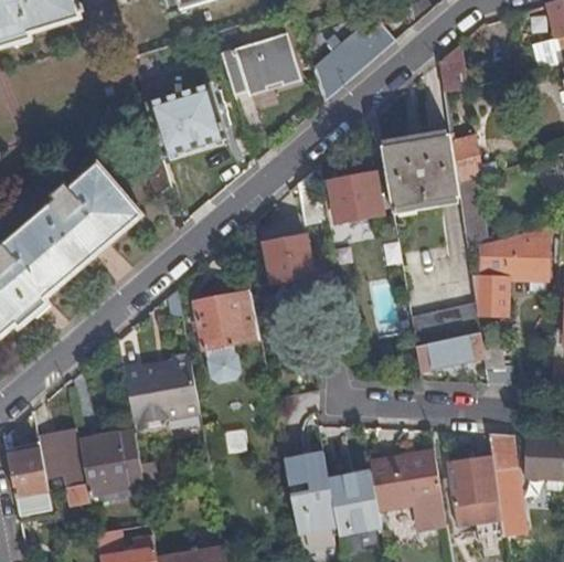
[(0,34),(45,21),(84,9),(82,1),(77,1),(77,0),(0,0),(0,34)]
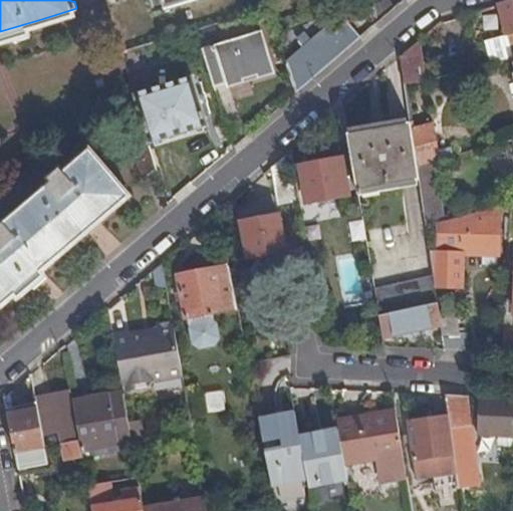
[(162,0),(165,9),(194,0),(162,0)]
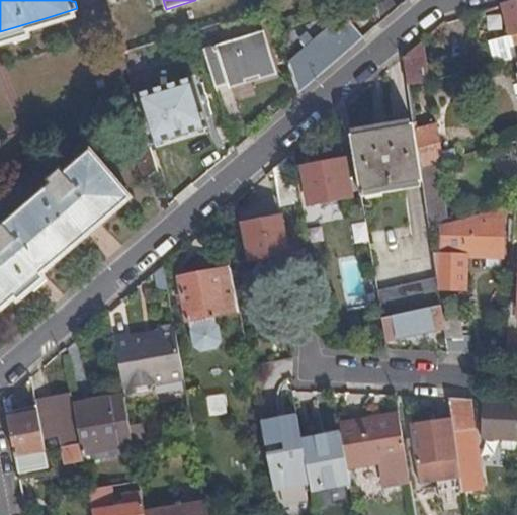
[(381,0),(371,6),(376,24),(398,5),(394,0),(381,0)]
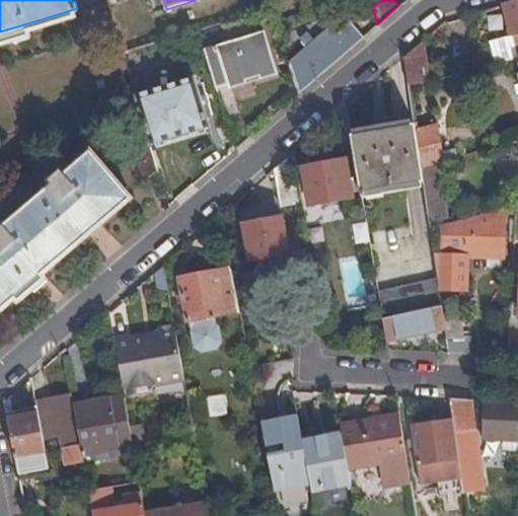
[(510,0),(503,3),(511,33),(488,40),(494,62),(517,55),(515,49),(517,48),(517,0),(510,0)]
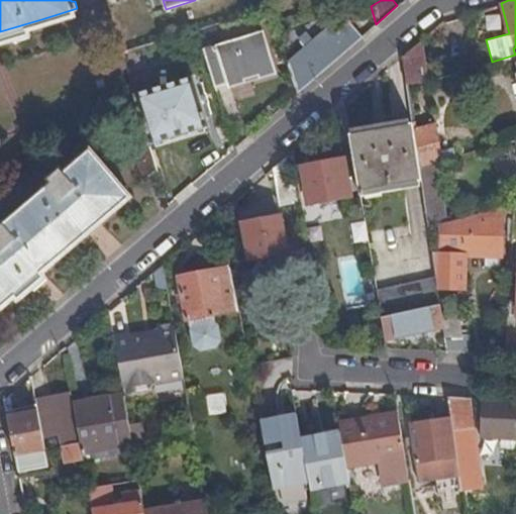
[(346,15),(289,65),(296,92),(363,35),(346,15)]
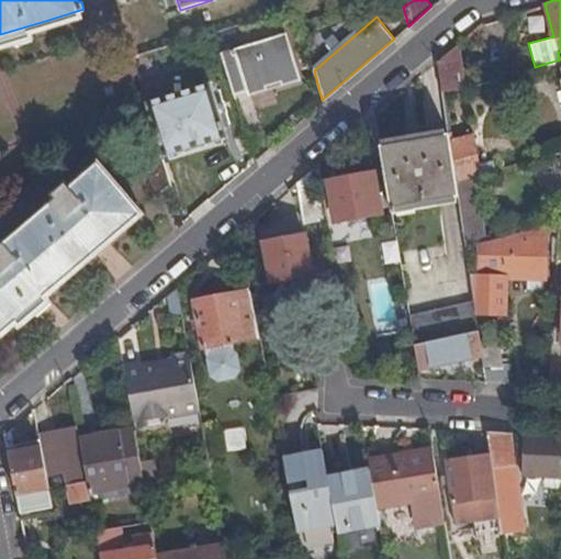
[(0,38),(47,25),(45,21),(0,34),(0,38)]
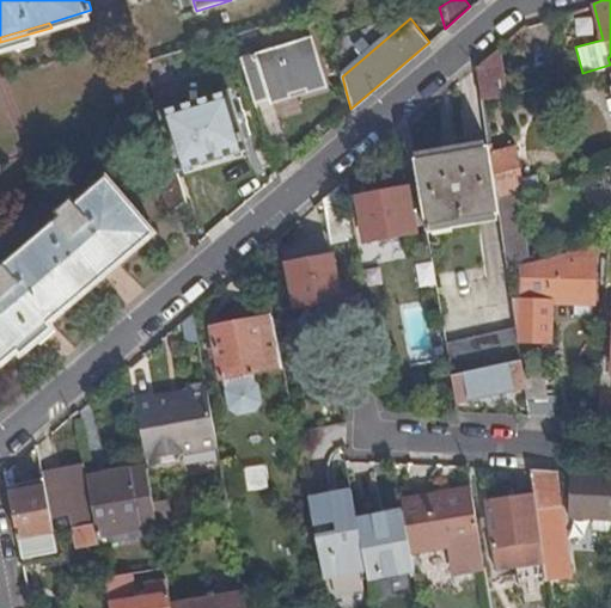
[(309,36),(242,55),(255,99),(270,94),(270,98),(323,81),(309,36)]
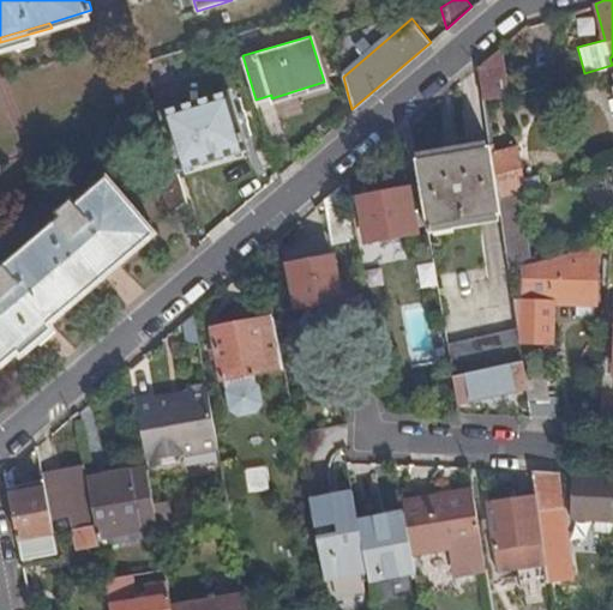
[(498,47),(475,66),(481,98),(484,98),(497,96),(506,95),(498,47)]
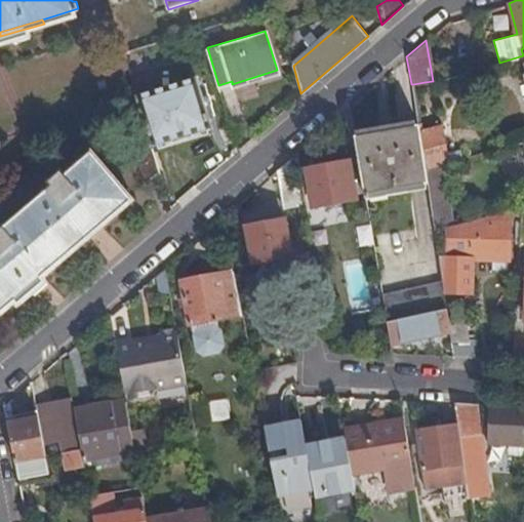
[(197,75),(136,92),(151,144),(152,145),(212,125),(197,75)]
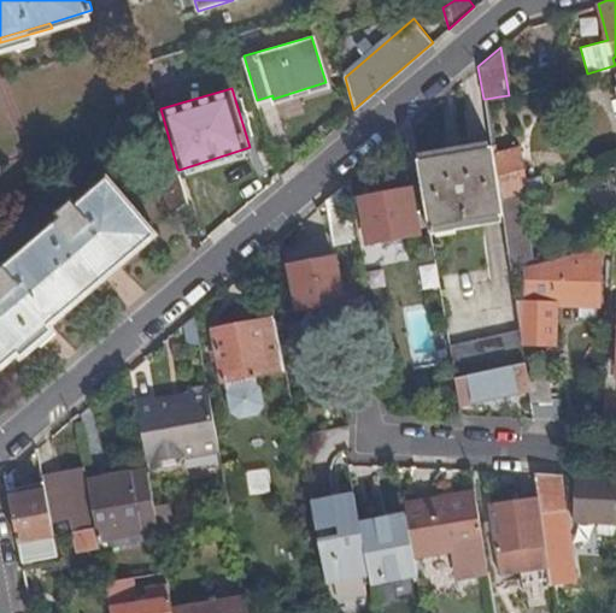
[(433,227),(502,216),(500,210),(499,199),(500,198),(493,153),(492,146),(416,159),(429,233),(433,233),(433,227)]
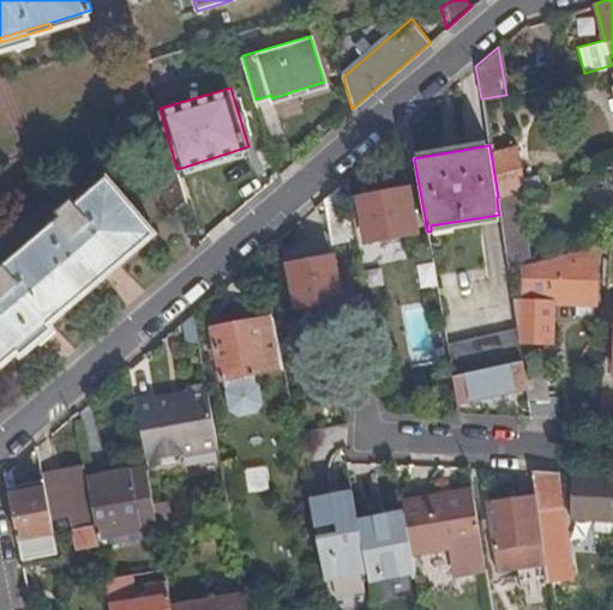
[(498,197),(517,192),(540,185),(539,174),(522,177),(517,145),(491,152),(498,197)]
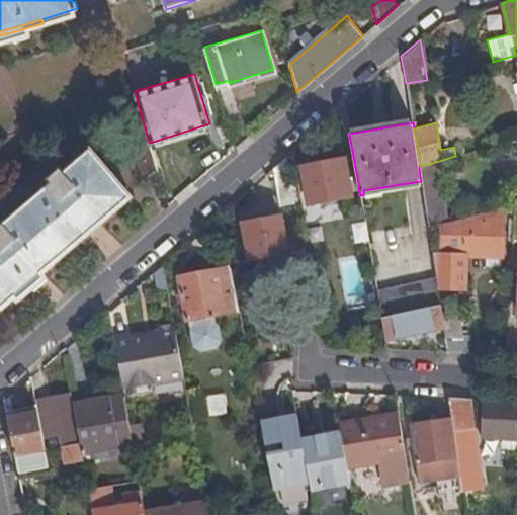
[(150,143),(149,142),(134,146),(144,176),(157,167),(150,143)]
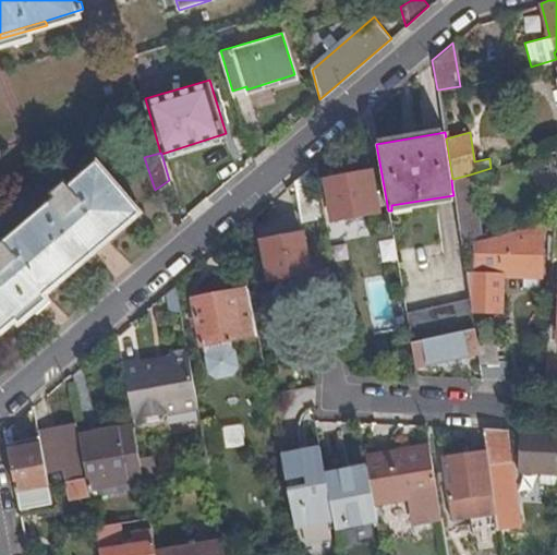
[(94,244),(124,218),(138,207),(98,160),(71,183),(68,180),(55,190),(58,194),(0,242),(0,324),(14,313),(17,316),(59,280),(57,277),(80,257),(94,244)]
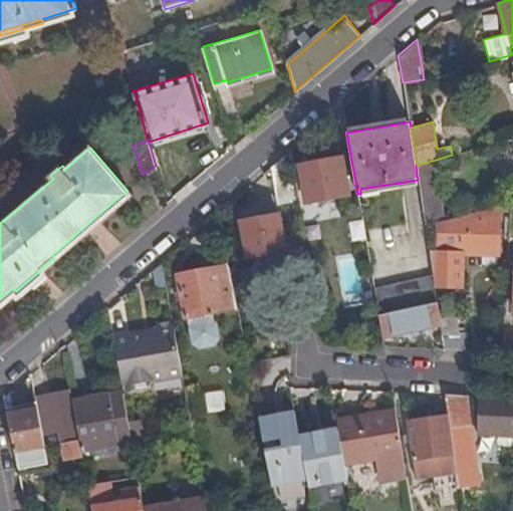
[(275,203),(293,200),(285,153),(269,167),(275,203)]
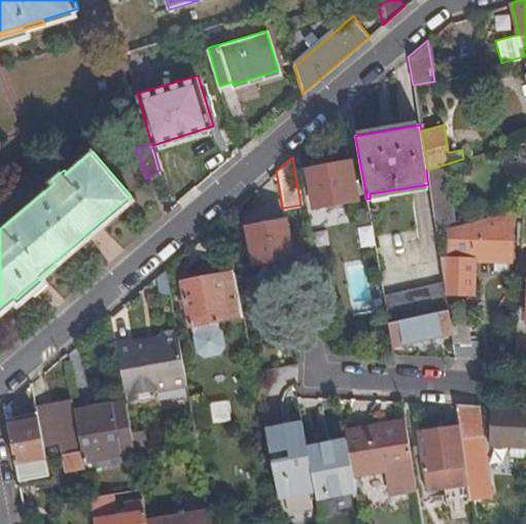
[(356,199),(350,161),(306,169),(313,207),(356,199)]
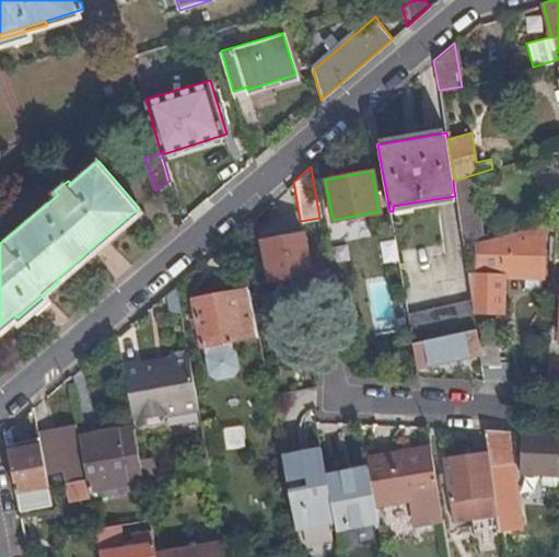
[(453,181),(454,190),(474,187),(472,175),(454,180),(453,181)]
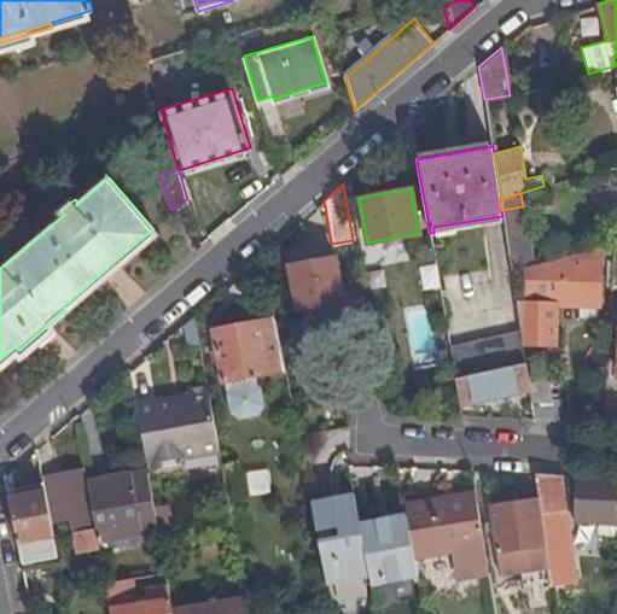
[(153,229),(138,241),(141,245),(156,232),(153,229)]
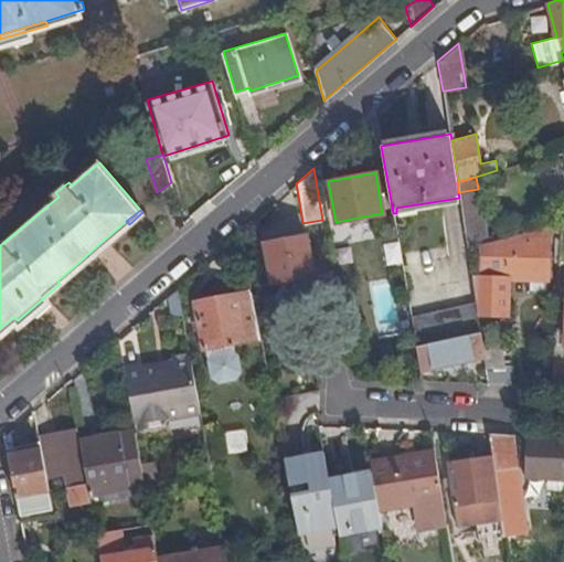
[(533,237),(534,228),(479,243),(480,277),(532,277),(543,278),(546,278),(547,237),(533,237)]
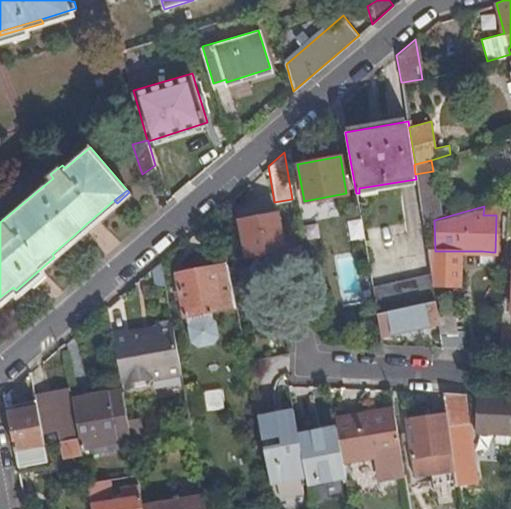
[(245,256),(283,249),(276,214),(278,213),(277,211),(237,219),(237,222),(238,221),(245,256)]
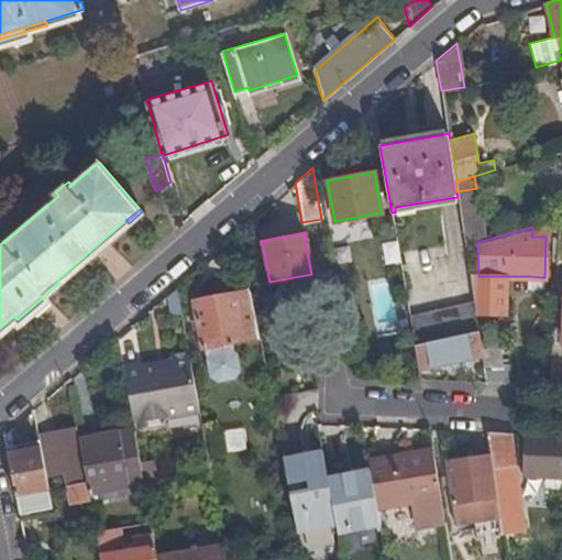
[(98,251),(95,246),(80,260),(84,263),(98,251)]
